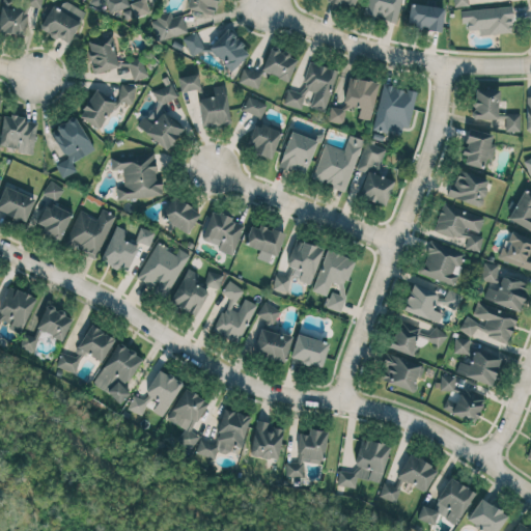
[(0,7),(0,31),(23,35),(28,5),(40,7),(42,0),(24,0),(23,7),(1,4),(0,7)]
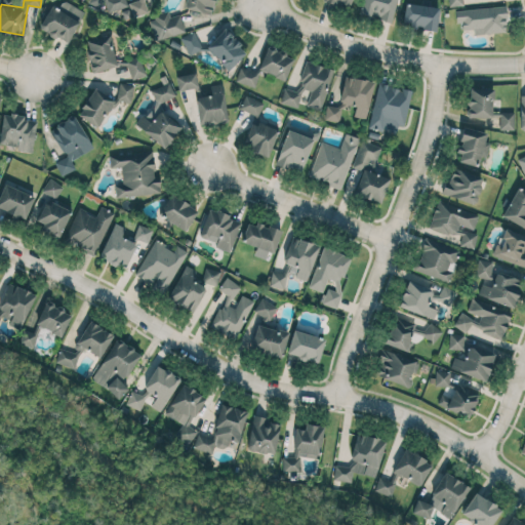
[(67,43),(84,11),(64,0),(63,0),(58,9),(51,5),(38,28),(67,43)]
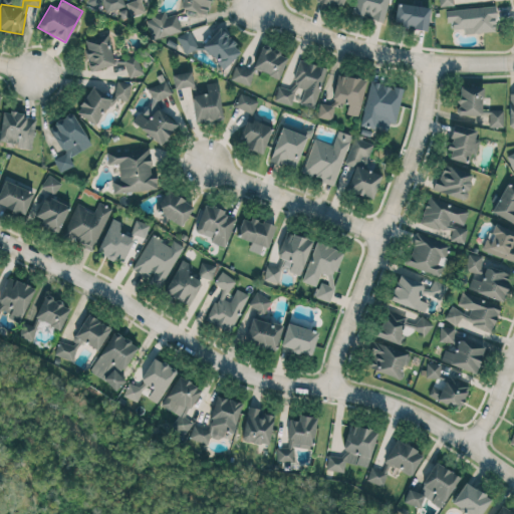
[(101,0),(104,11),(125,5),(122,0),(101,0)]
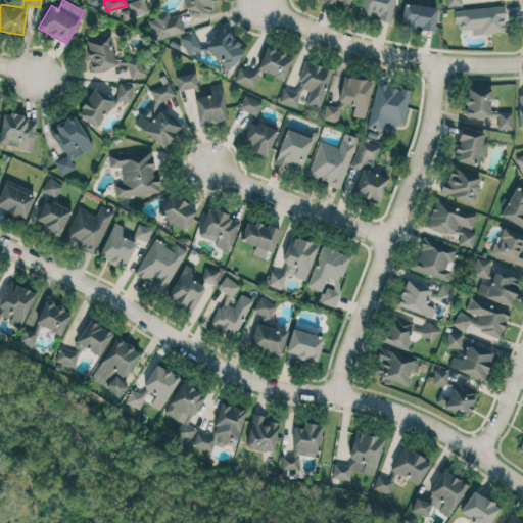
[(184,0),(183,8),(210,14),(214,0),(184,0)]
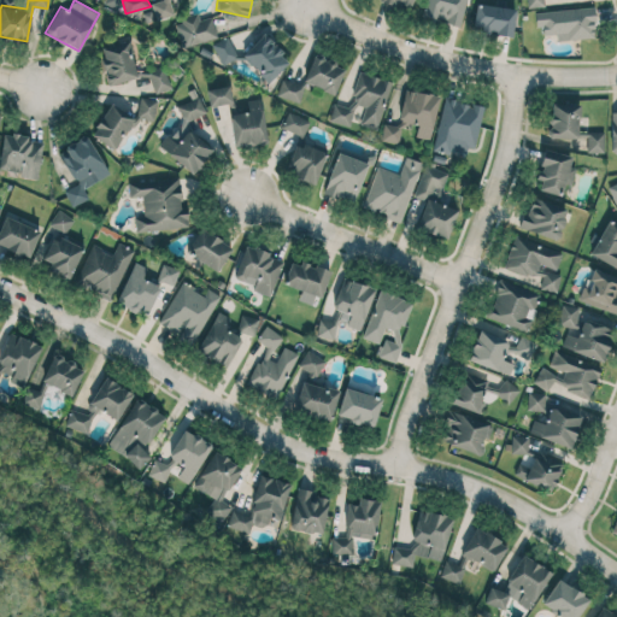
[(413,0),(382,0),(411,10),(413,0)]
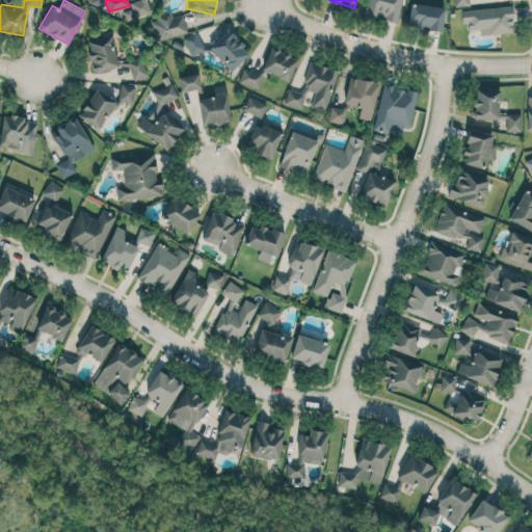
[(397,23),(402,0),(367,0),(364,14),(397,23)]
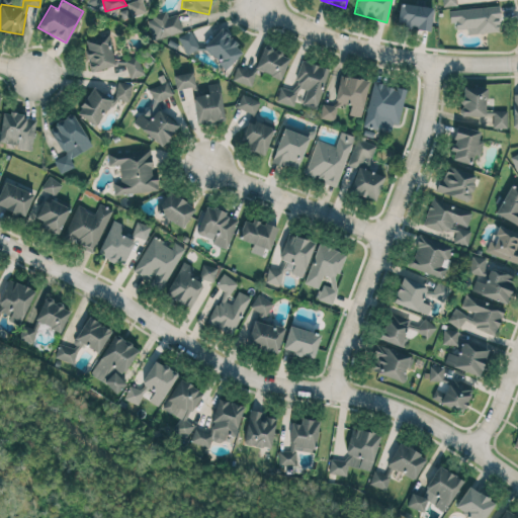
[(433,6),(400,2),(398,25),(430,28),(433,6)]
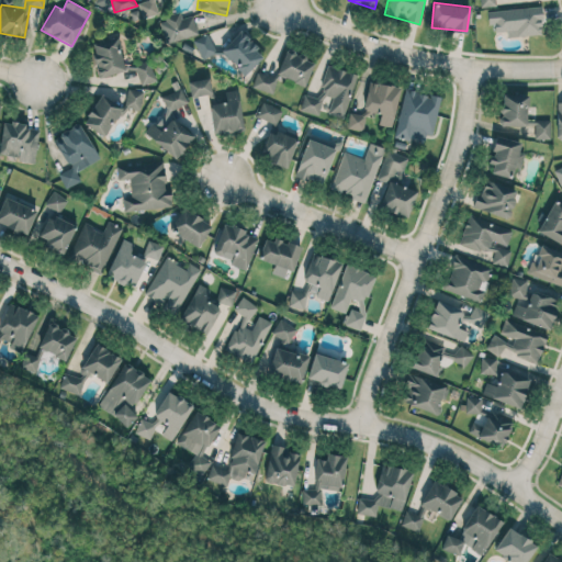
[(507,31),(507,35),(543,34),(541,7),(493,9),(494,31),(507,31)]
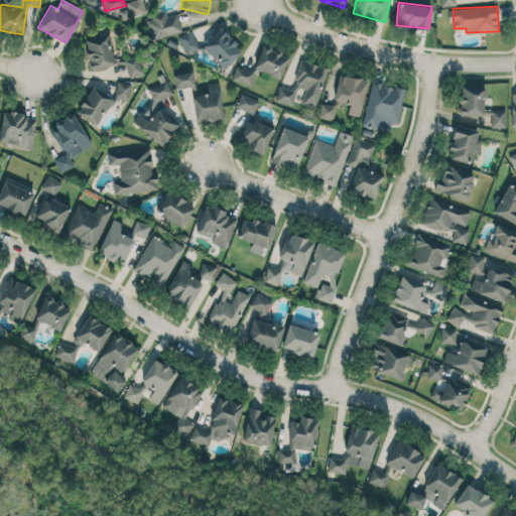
[(176,13),(167,16),(165,12),(146,17),(152,39),(182,30),(176,13)]
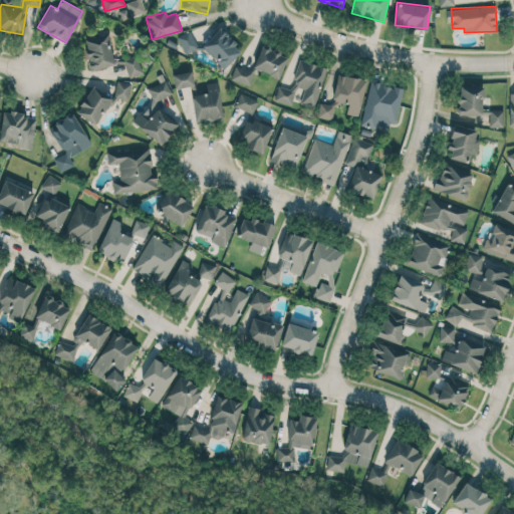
[(225,68),(242,49),(219,27),(202,46),(225,68)]
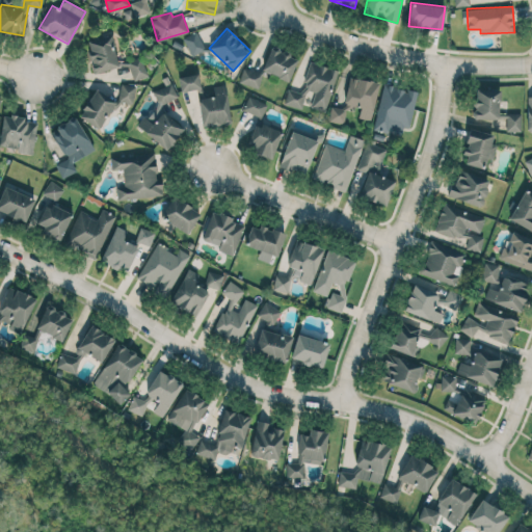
[(191,55),(205,49),(196,31),(183,37),(191,55)]
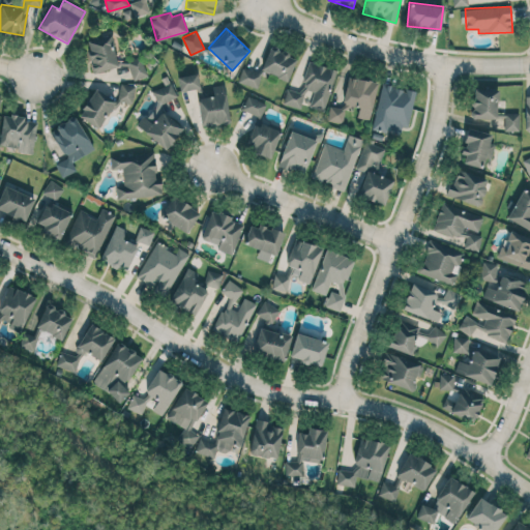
[(119,66),(110,34),(85,40),(94,72),(119,66)]
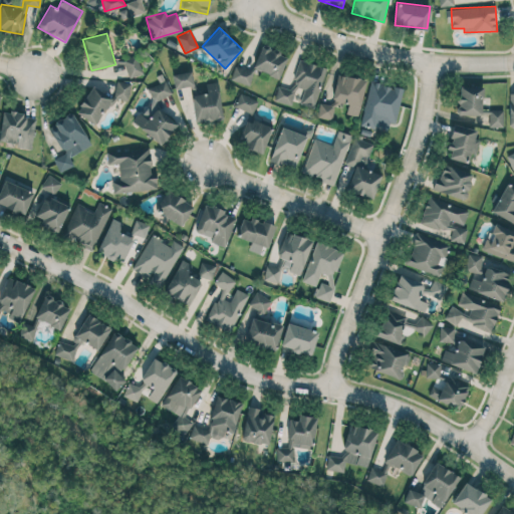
[(260,46),(253,69),(280,77),(287,54),(260,46)]
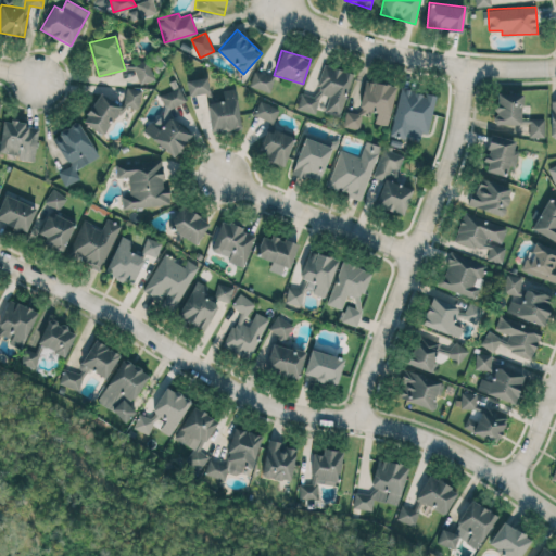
[(154,79),(150,60),(134,63),(138,84),(154,79)]
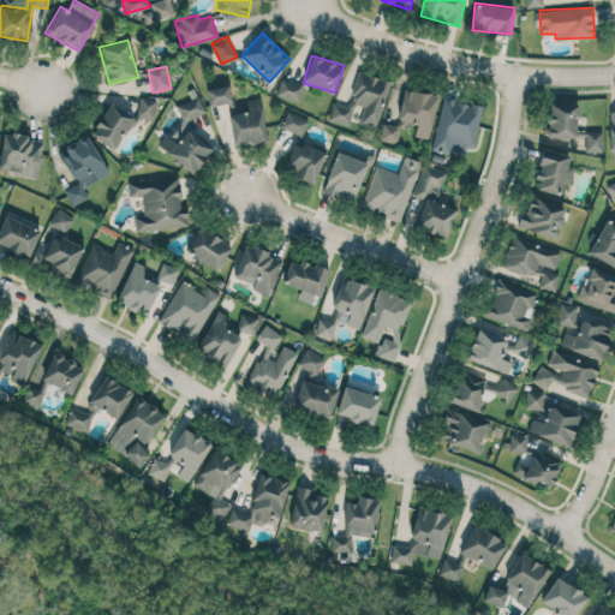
[(389,79),(358,71),(348,106),(333,102),(328,120),(350,125),(350,121),(377,129),(389,79)]
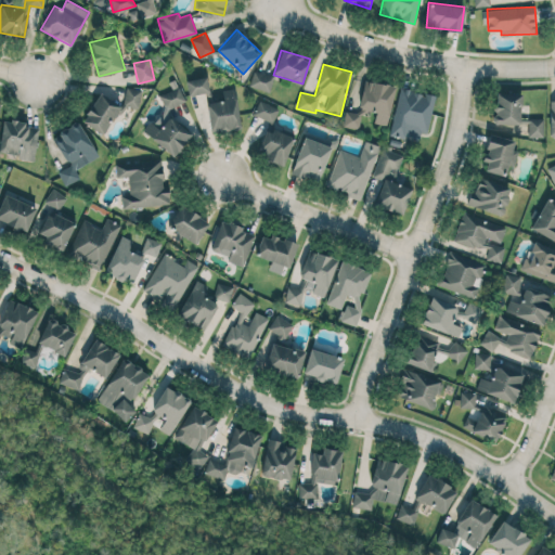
[(268,92),(273,76),(255,69),(248,86),(268,92)]
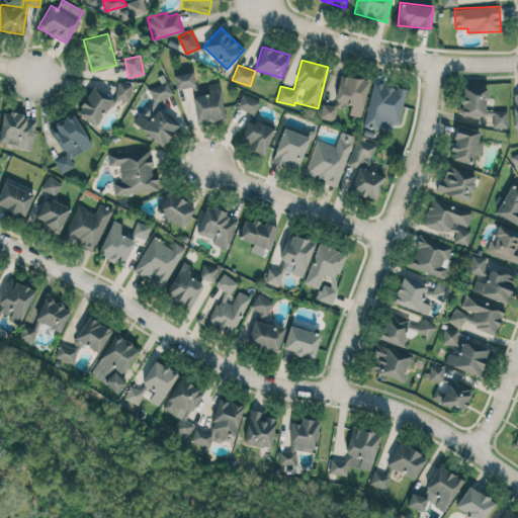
[(176,89),(195,85),(192,71),(173,75),(176,89)]
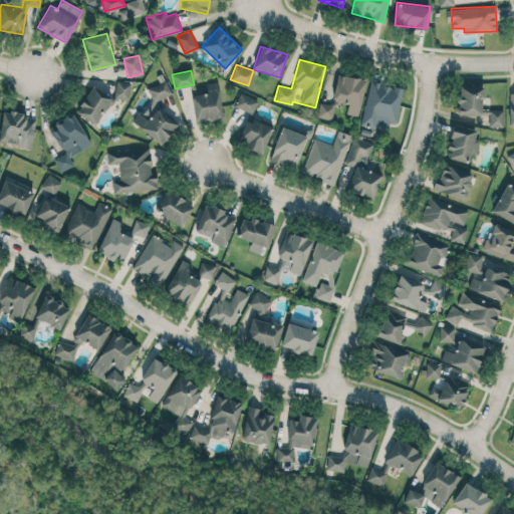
[(365,78),(336,73),(331,103),(320,101),(317,116),(332,118),(335,101),(347,103),(346,113),(358,115),(365,78)]
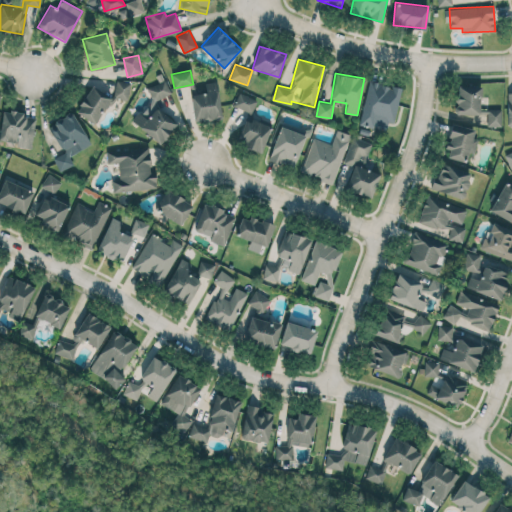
[(131,82),(117,80),(113,96),(127,99),(131,82)]
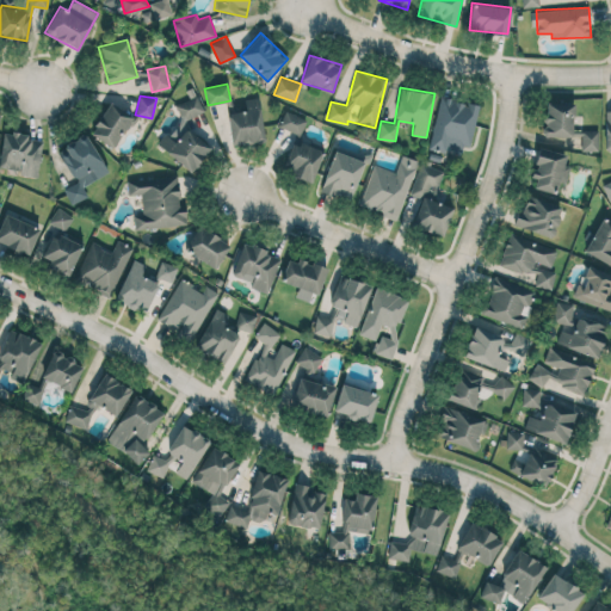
[(192,171),(213,146),(184,123),(189,117),(204,111),(198,96),(176,104),(181,118),(171,131),(166,134),(158,143),(192,171)]
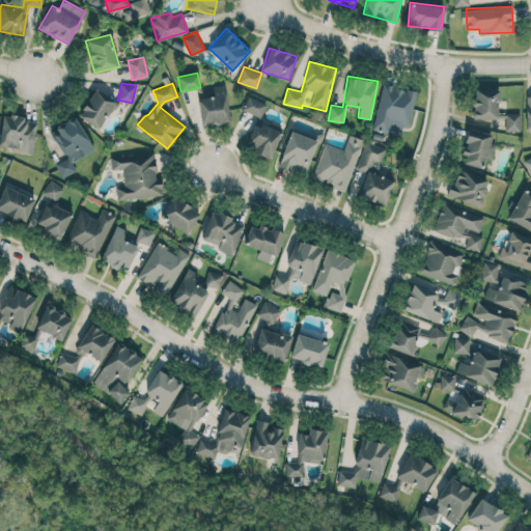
[(416,91),(383,83),(372,129),(387,132),(388,129),(406,133),(416,91)]
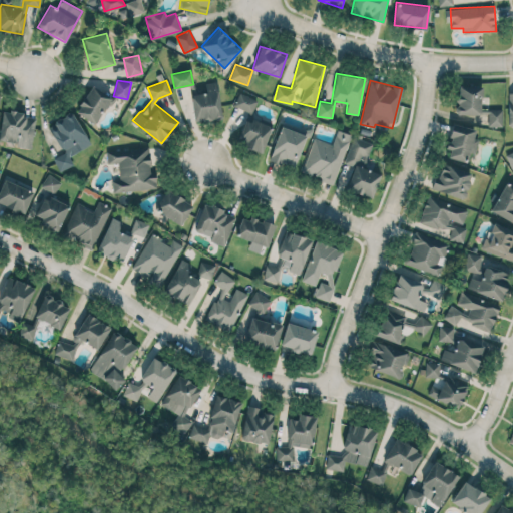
[(207,92),(191,94),(194,120),(222,116),(217,81),(206,82),(207,92)]
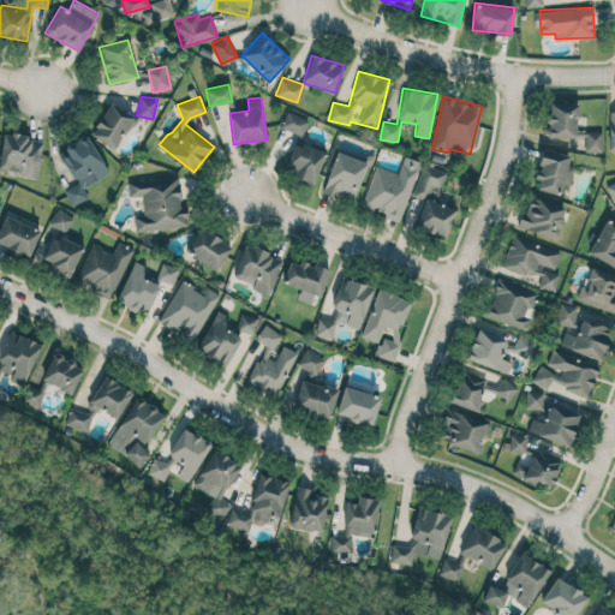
[(90,132),(113,149),(135,119),(112,102),(90,132)]
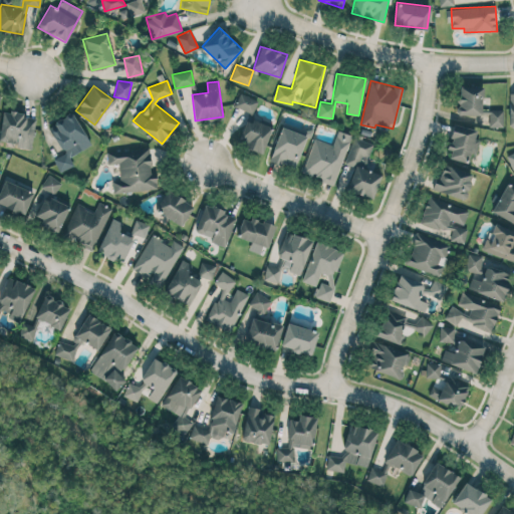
[(483,85),(458,85),(458,113),(482,114),(483,85)]
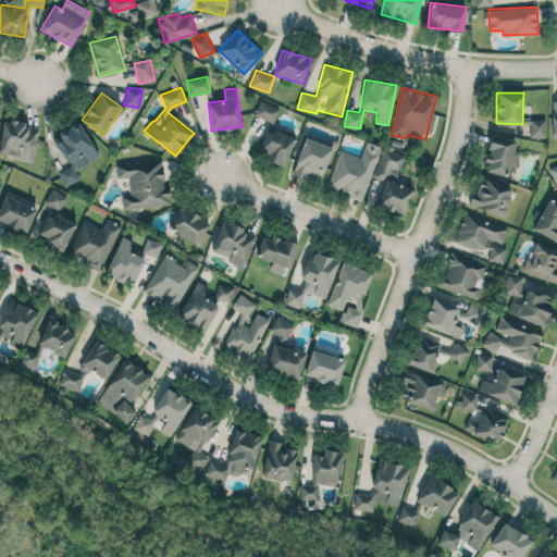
[(273,123),(280,108),(261,100),(255,114),(273,123)]
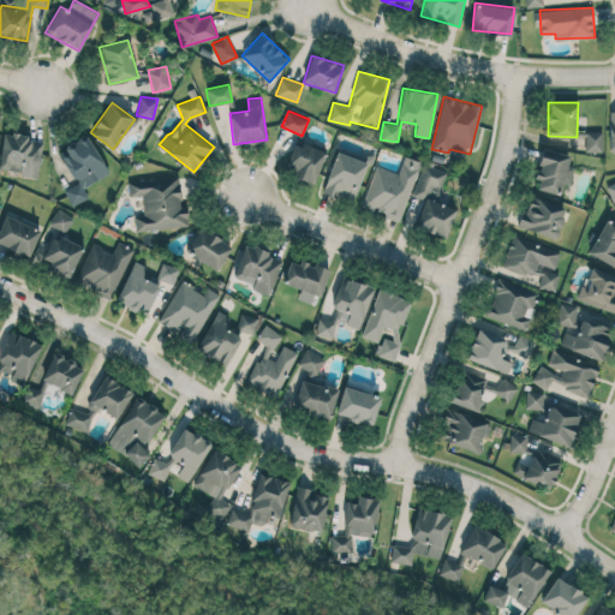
[(602,151),(603,131),(586,130),(585,151),(602,151)]
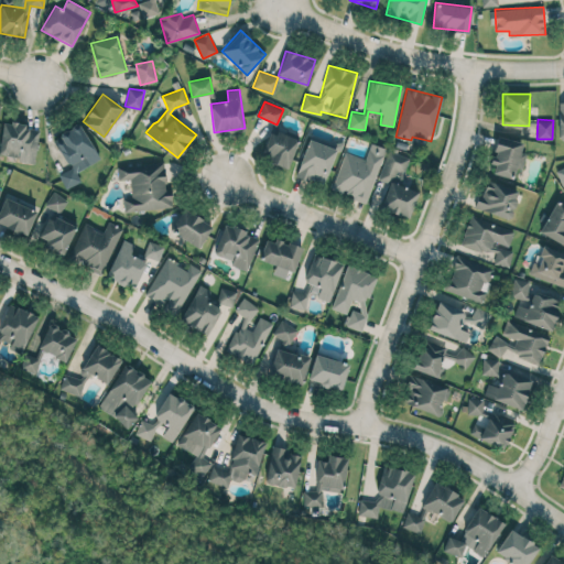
[(0,155),(35,161),(40,129),(24,128),(25,123),(3,120),(0,141),(0,155)]
